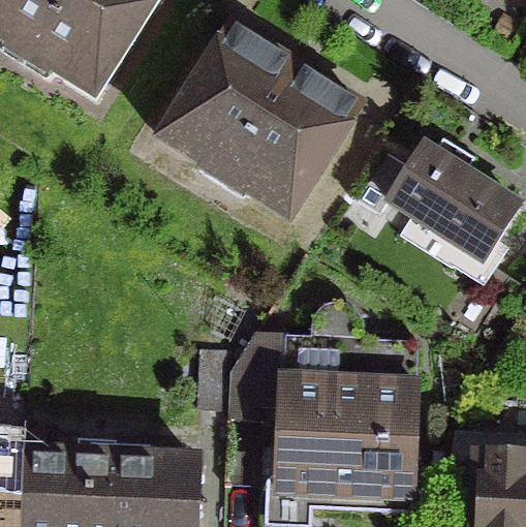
[(0,0),(0,39),(8,45),(16,34),(55,58),(48,69),(94,98),(155,0),(0,0)]
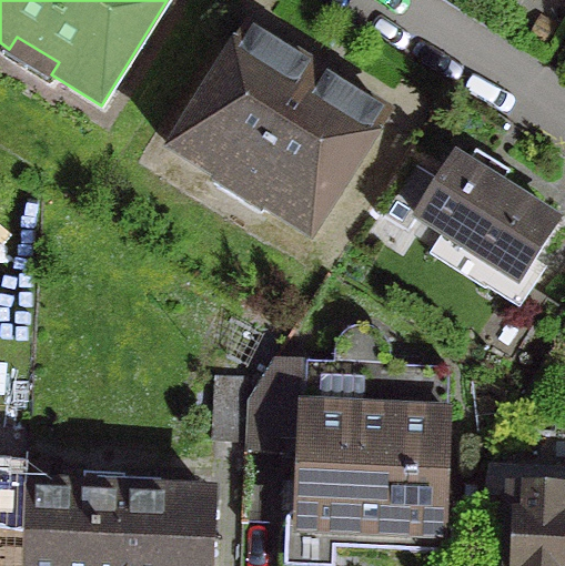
[(385,115),(246,29),(171,150),(219,180),(226,168),(269,194),(262,206),(310,236),(385,115)]
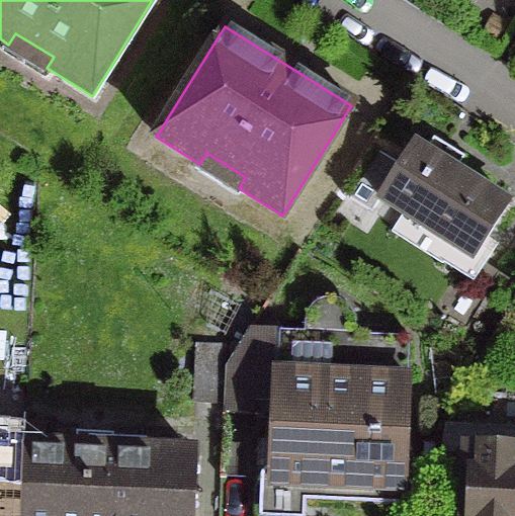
[(507,202),(413,143),(378,197),(473,256),(507,202)]
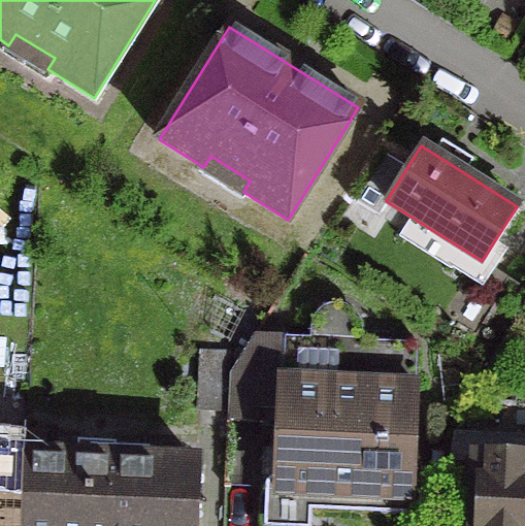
[(257,332),(230,371),(231,408),(231,420),(270,421),(268,521),(316,523),(316,505),(417,508),(421,336),(368,336),(367,323),(362,309),(351,299),(338,299),(326,302),(318,310),(314,322),(313,333),(257,332)]
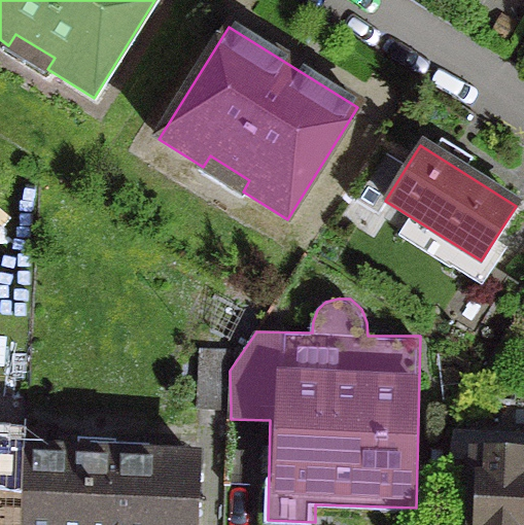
[(231,346),(203,345),(201,408),(231,408),(230,371),(231,346)]
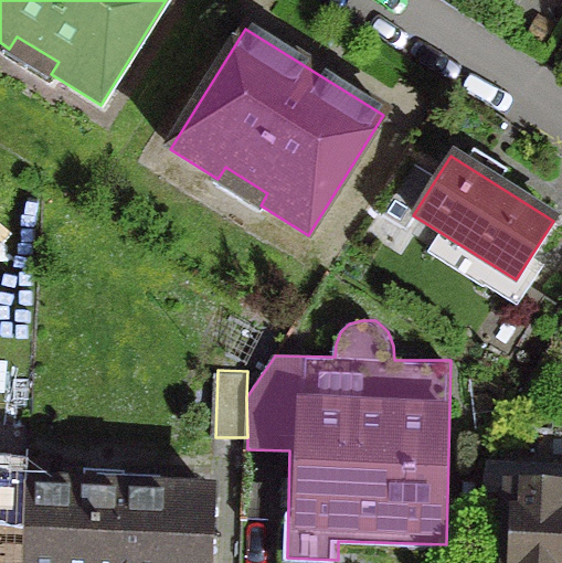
[(82,487),(27,485),(22,562),(203,562),(208,494),(120,489),(120,471),(83,469),(82,487)]
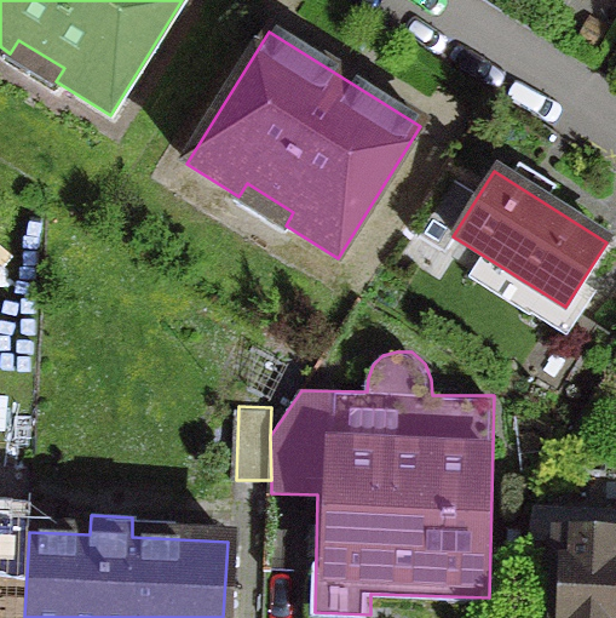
[(615,521),(554,520),(551,617),(615,617),(615,521)]
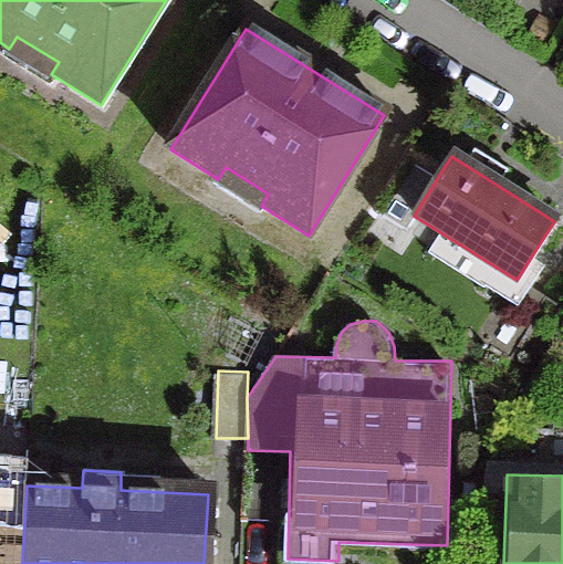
[(0,483),(0,563),(22,563),(27,486),(0,483)]
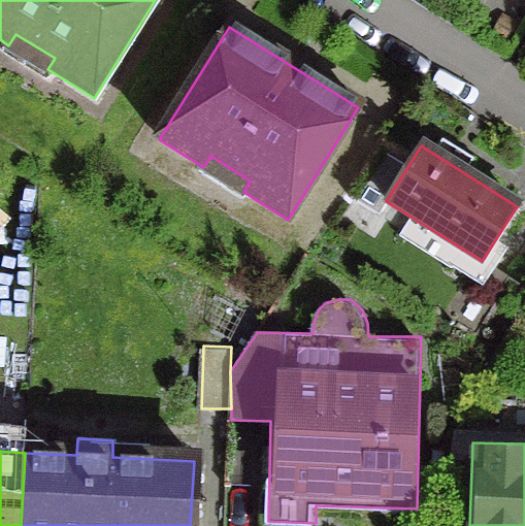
All buildings are outlined.
